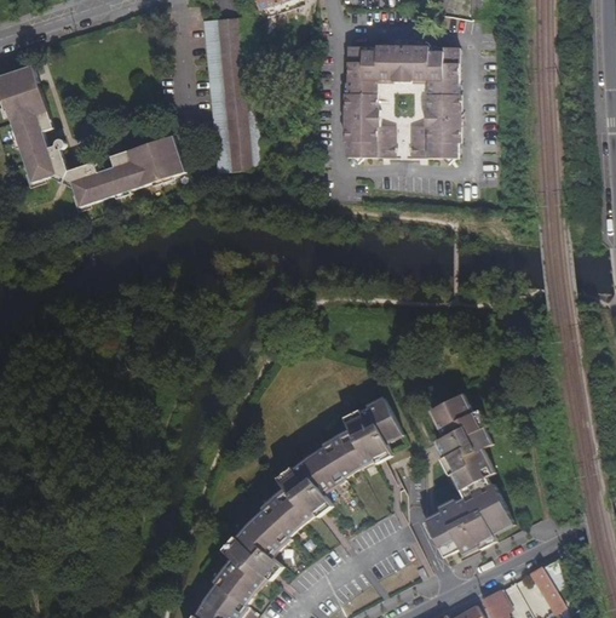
[(427,0),(425,10),(441,15),(444,0),(427,0)]
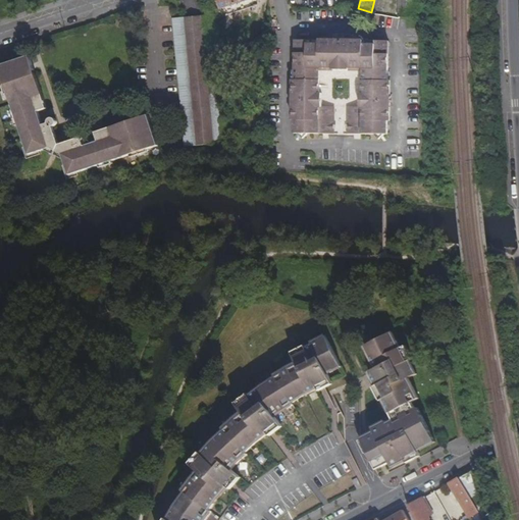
[(396,0),(396,15),(409,15),(409,0),(396,0)]
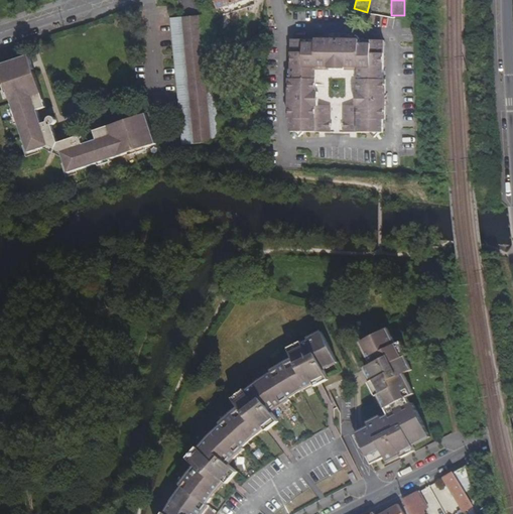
[(202,14),(168,18),(181,144),(223,140),(210,4),(201,5),(202,14)]
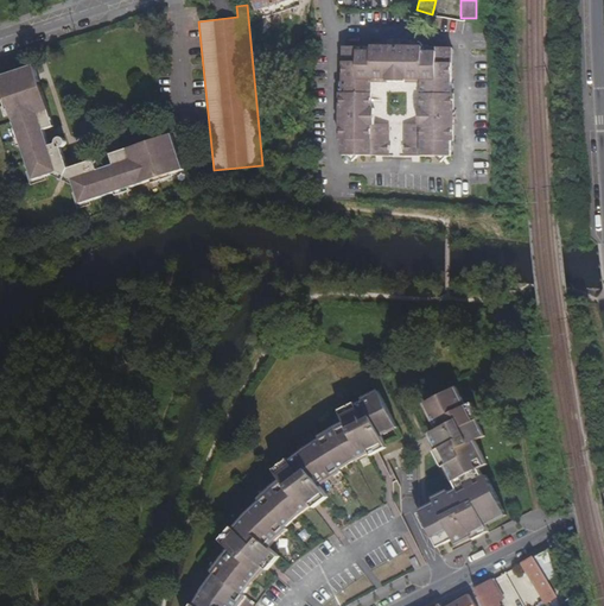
[(342,45),(341,153),(345,153),(345,159),(350,164),(356,158),(356,153),(433,153),(433,158),(438,164),(444,158),(444,153),(449,153),(449,46),(342,45)]
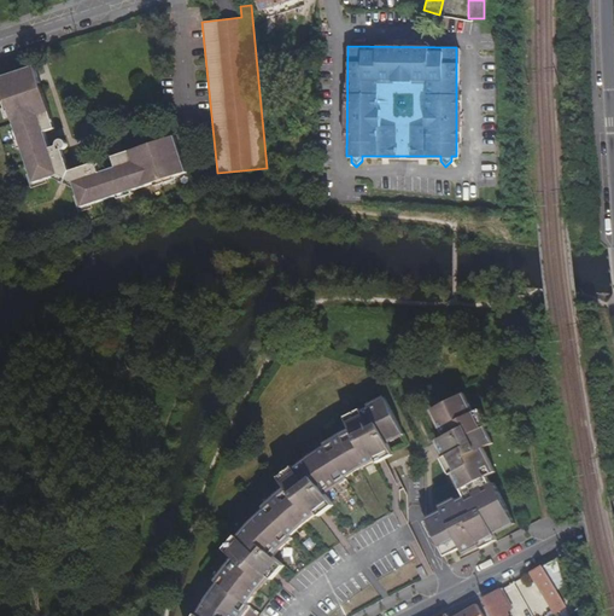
[(56,178),(74,184),(75,186),(77,196),(74,197),(80,214),(95,208),(94,204),(186,173),(174,137),(111,158),(113,168),(116,173),(99,178),(98,173),(97,169),(98,168),(99,167),(100,164),(100,162),(99,161),(97,160),(94,158),(92,160),(91,161),(89,163),(89,166),(79,169),(69,172),(62,151),(64,150),(65,147),(65,146),(64,144),(62,143),(60,141),(58,141),(56,144),(54,145),(54,147),(51,150),(46,151),(40,135),(45,134),(54,131),(31,68),(0,79),(0,93),(29,173),(25,174),(30,191),(47,185),(46,181),(56,178)]
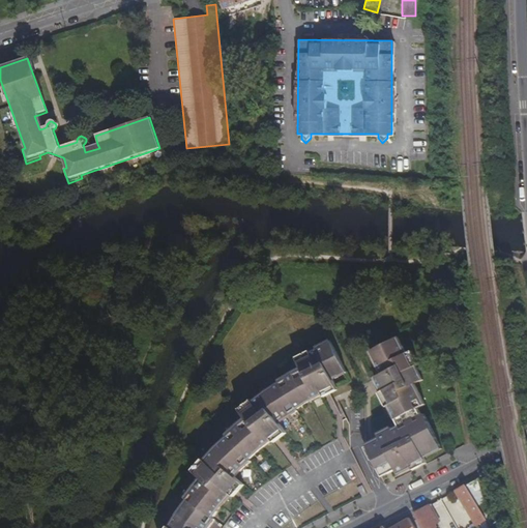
[(44,128),(38,115),(34,116),(39,129),(44,128)]
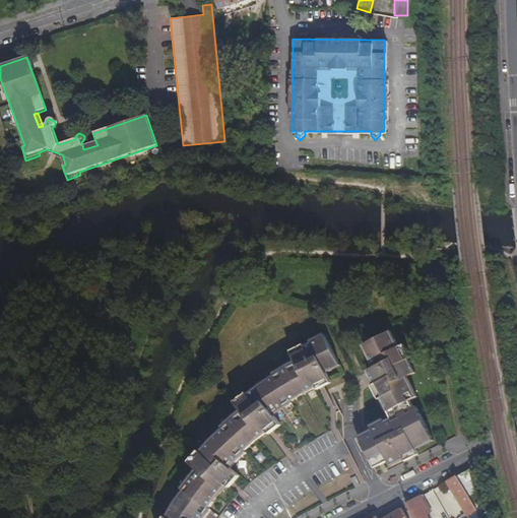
[(368,427),(370,430),(356,437),(373,468),(386,461),(387,464),(401,457),(402,459),(416,452),(413,447),(432,439),(414,404),(411,405),(409,399),(415,396),(405,376),(411,372),(405,359),(407,357),(400,343),(395,346),(386,329),(360,342),(368,360),(364,362),(371,375),(366,378),(369,385),(373,392),(375,390),(389,418),(383,422),(382,419),(368,427)]
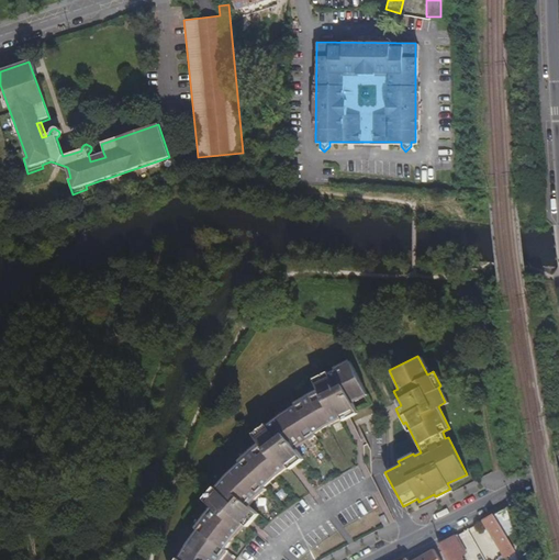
[(295,404),(313,433),(327,424),(342,416),(356,409),(351,400),(366,392),(347,358),(333,366),(334,368),(330,371),(312,380),(316,389),(295,402),(295,404)]
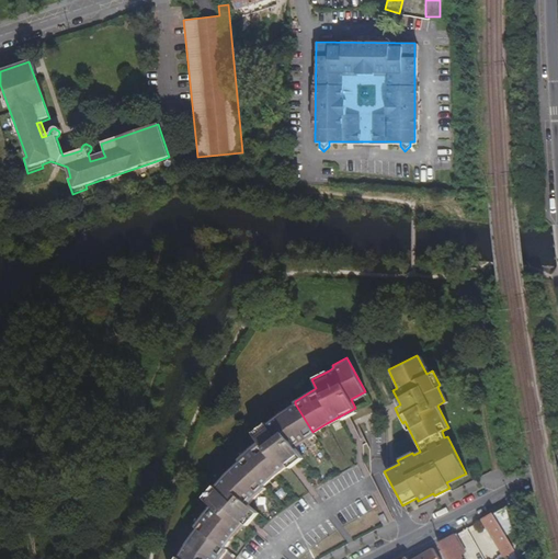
[(239,459),(240,460),(263,486),(275,475),(287,465),(302,454),(296,446),(315,434),(312,432),(295,403),(275,418),(254,433),(253,433),(260,442),(239,459)]
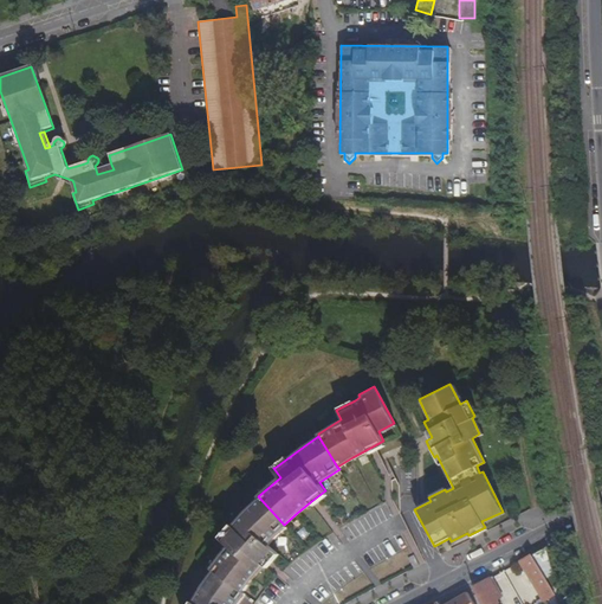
[(368,449),(369,451),(376,448),(384,443),(383,441),(368,449)]
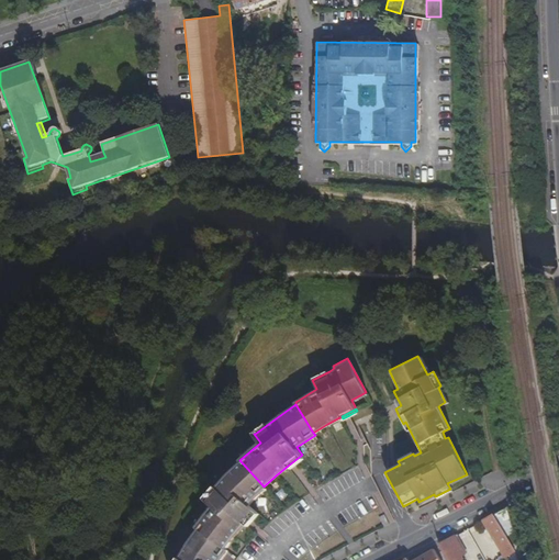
[(302,455),(288,466),(290,468),(297,463),(303,458),(302,455)]
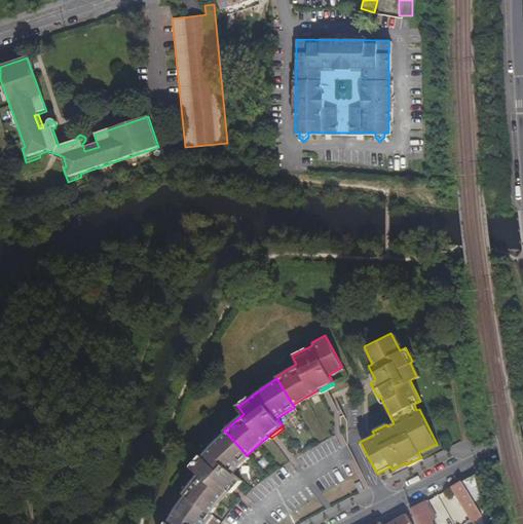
[(184,492),(185,493),(210,513),(220,499),(229,489),(239,478),(233,472),(248,457),(247,455),(225,432),(214,443),(192,466),(199,473),(192,480),(186,488),(184,492)]
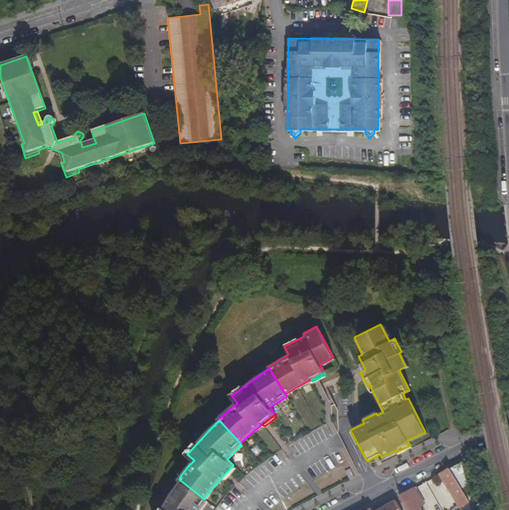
[(470,507),(479,499),(464,484),(460,463),(459,461),(455,464),(448,468),(467,500),(469,504),(470,507)]
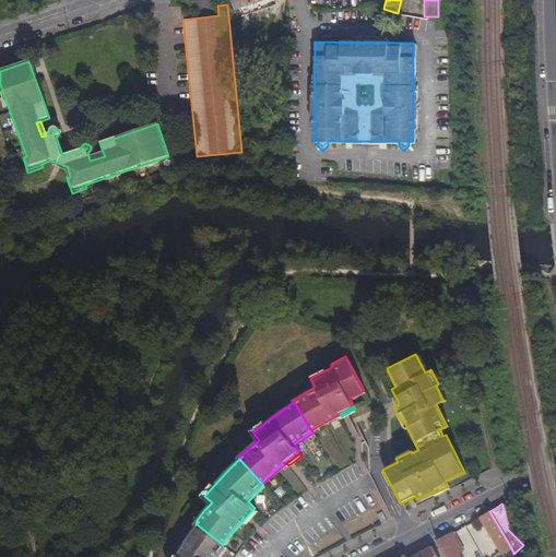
[(251,517),(257,510),(255,508),(244,520),(247,522),(251,517)]
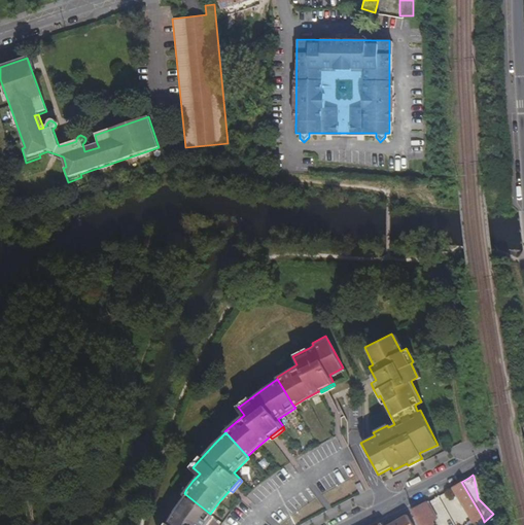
[(470,521),(481,515),(461,482),(451,487),(450,487),(470,521)]
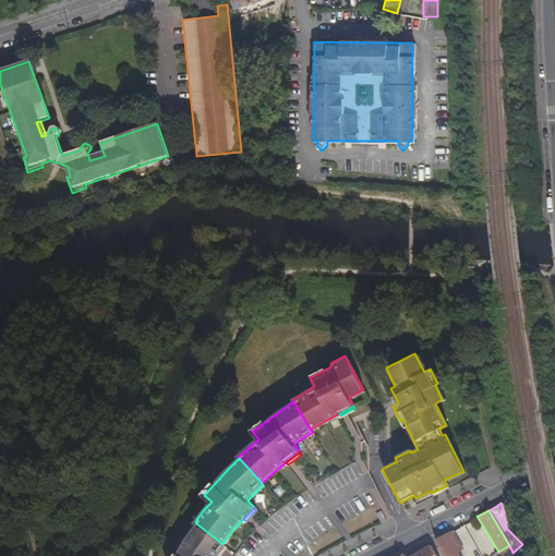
[(217,555),(226,546),(222,544),(196,523),(184,541),(175,555),(217,555)]
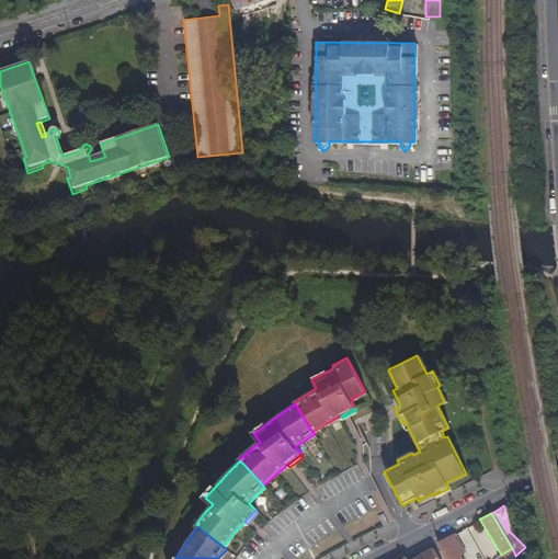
[(444,558),(448,558),(457,555),(459,552),(451,534),(435,543),(444,558)]
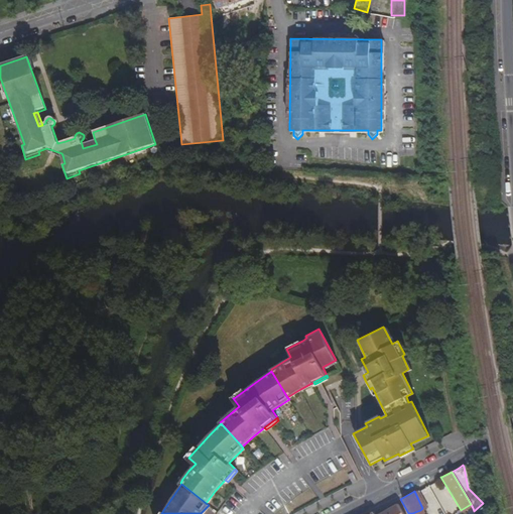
[(401,513),(395,503),(374,513),(401,513)]
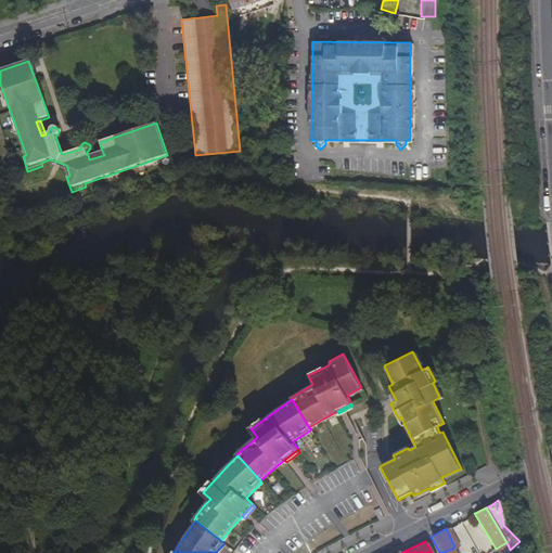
[(509,547),(506,542),(496,549),(498,552),(509,547)]
